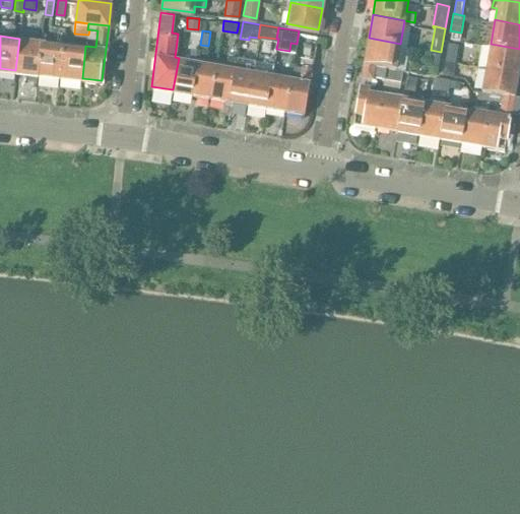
[(365,61),(386,65),(396,67),(396,66),(400,44),(369,38),(365,61)]
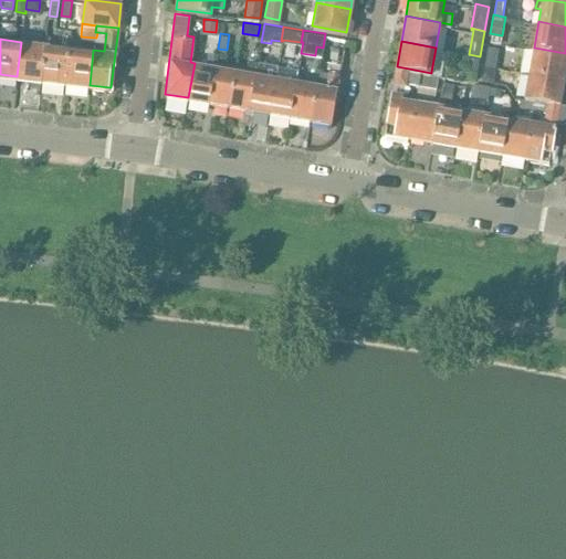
[(21,42),(17,76),(40,80),(44,44),(21,42)]
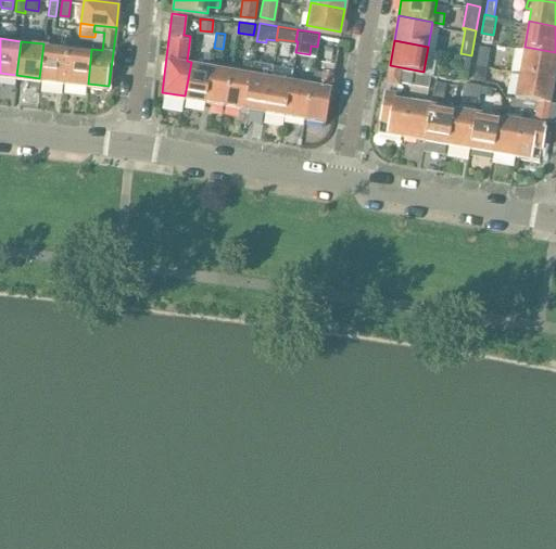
[(479,42),(476,62),(488,64),(491,45),(479,42)]
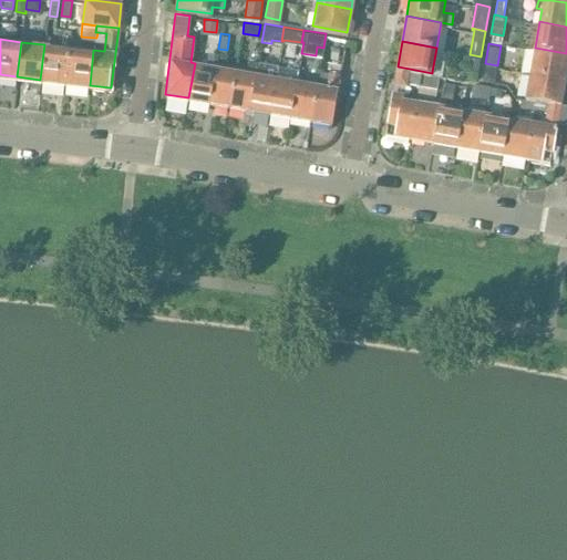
[(44,44),(40,80),(64,82),(69,47),(44,44)]
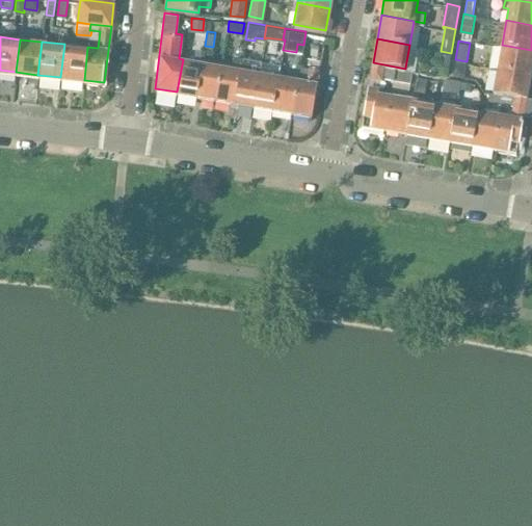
[(64,44),(60,77),(84,80),(87,47),(64,44)]
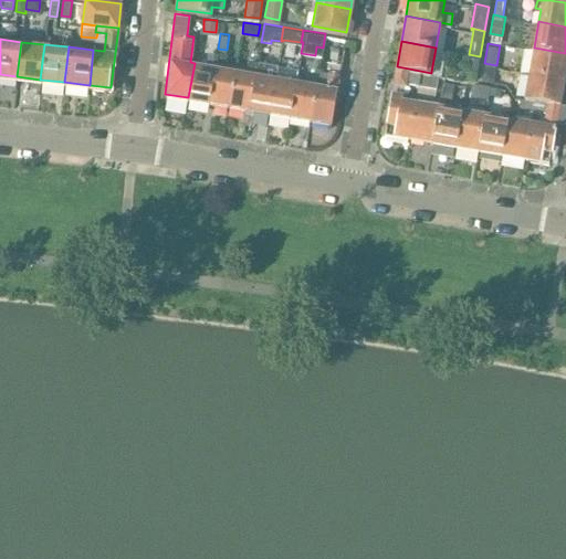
[(565,53),(534,48),(530,72),(563,77),(565,61),(565,53)]
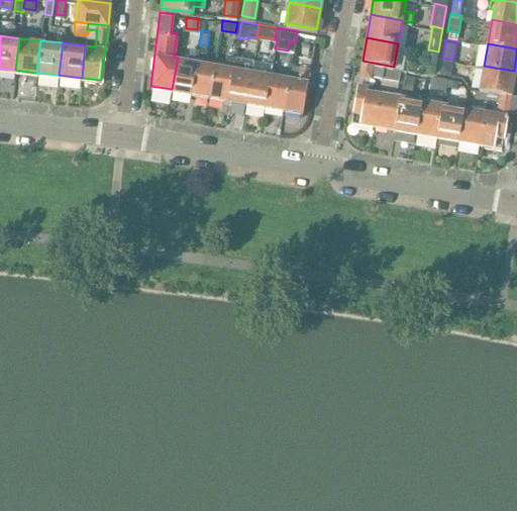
[(172,89),(190,92),(196,61),(198,46),(189,45),(187,59),(178,58),(172,89)]
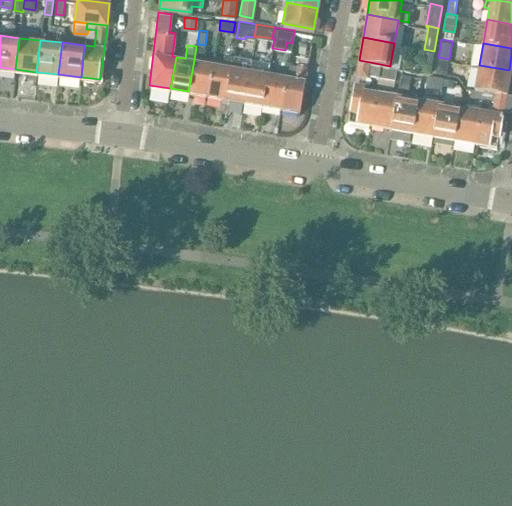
[(422,62),(432,64),(434,51),(424,49),(422,62)]
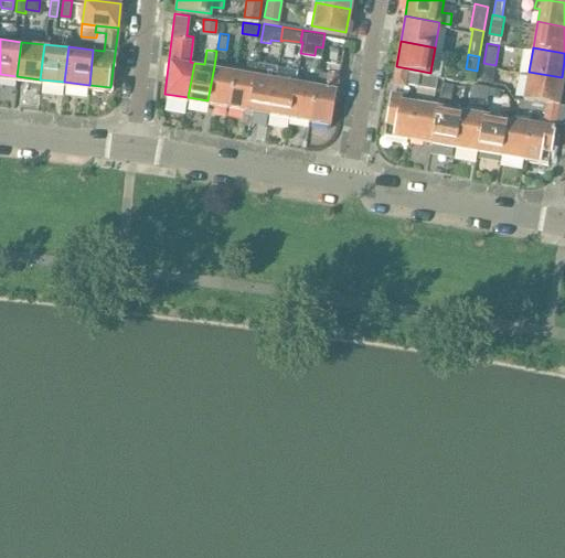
[(227,104),(248,108),(257,61),(247,58),(245,71),(234,68),(227,104)]
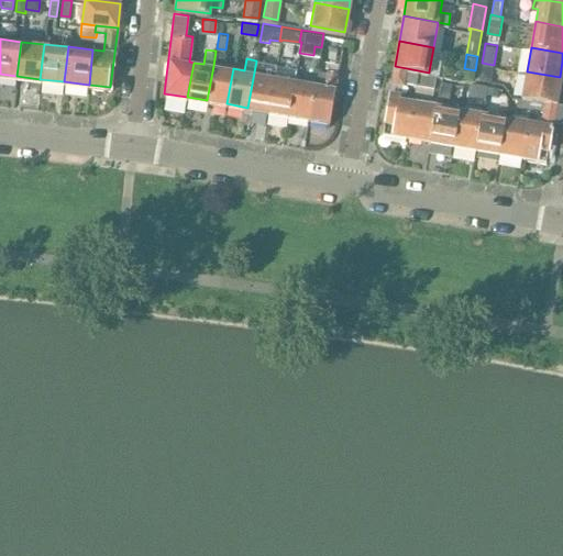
[(247,108),(267,111),(276,64),(256,60),(247,108)]
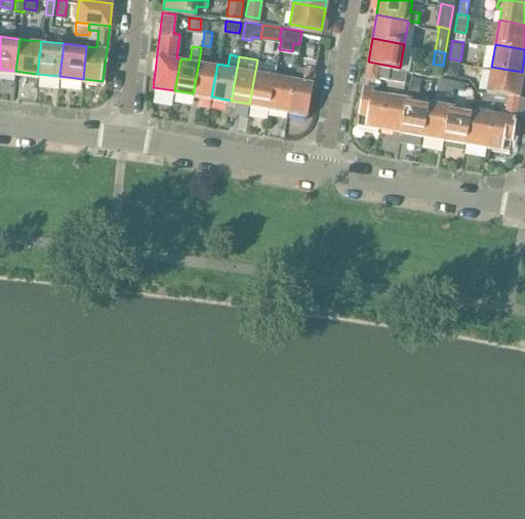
[(447,72),(456,74),(457,74),(460,61),(449,58),(447,72)]
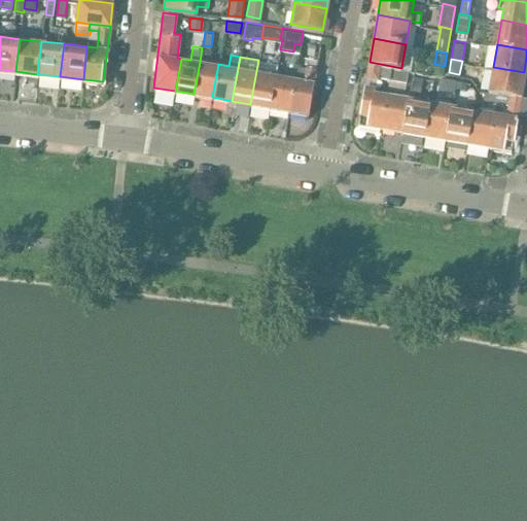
[(250,104),(270,107),(275,74),(258,71),(260,60),(258,60),(250,104)]
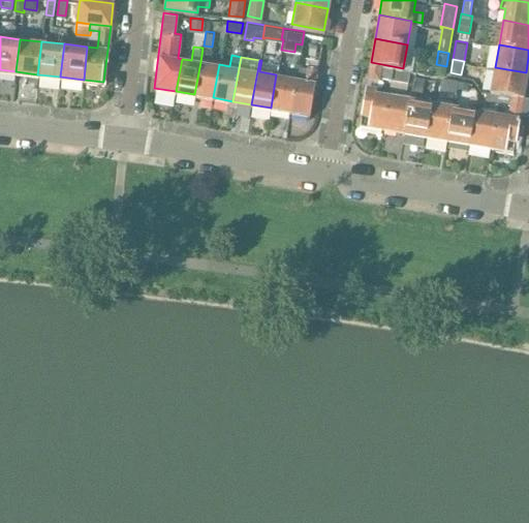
[(194,94),(213,97),(219,64),(200,62),(194,94)]
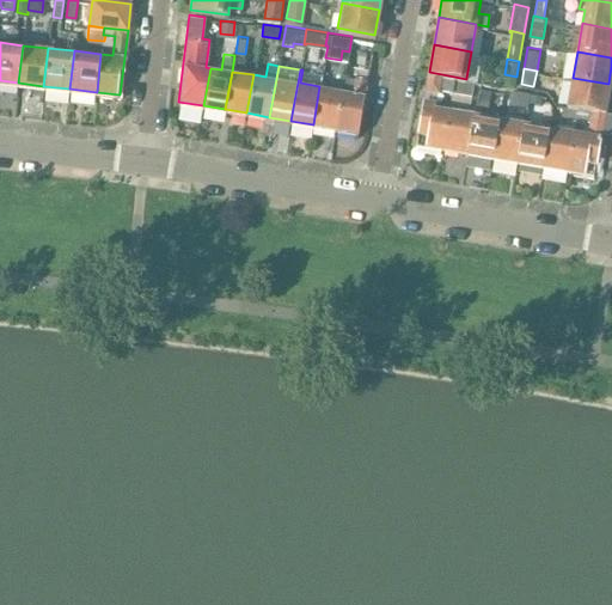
[(429,72),(427,87),(438,90),(439,87),(452,90),(454,77),(429,72)]
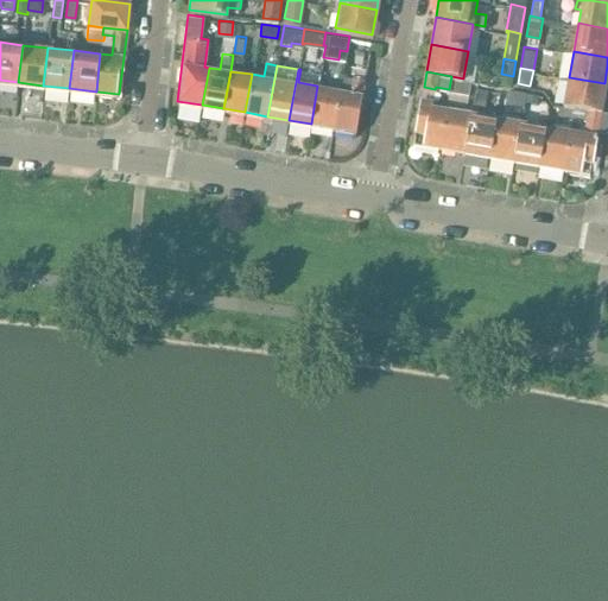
[(340,89),(333,127),(355,131),(365,78),(343,75),(341,89),(340,89)]
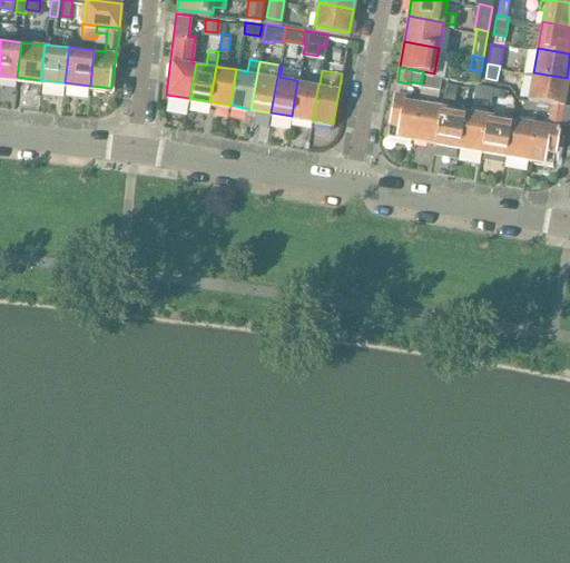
[(423,71),(421,84),(440,87),(442,75),(434,72),(434,73),(423,71)]
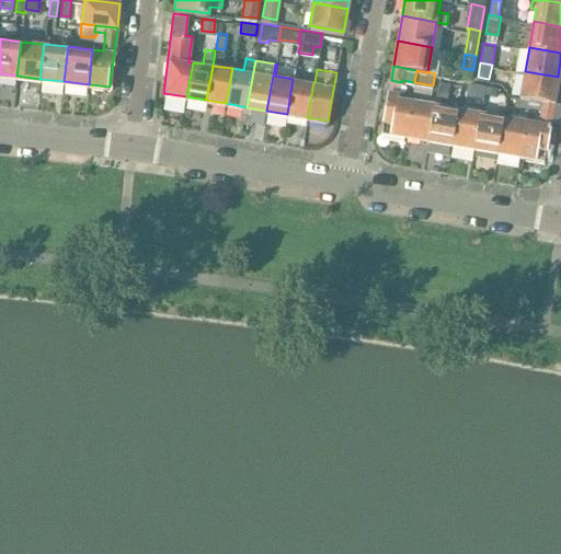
[(525,71),(519,95),(531,97),(553,102),(558,77),(525,71)]
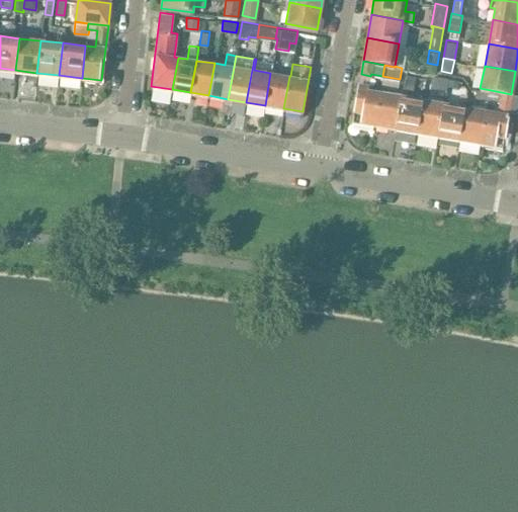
[(265,105),(283,108),(289,76),(270,73),(265,105)]
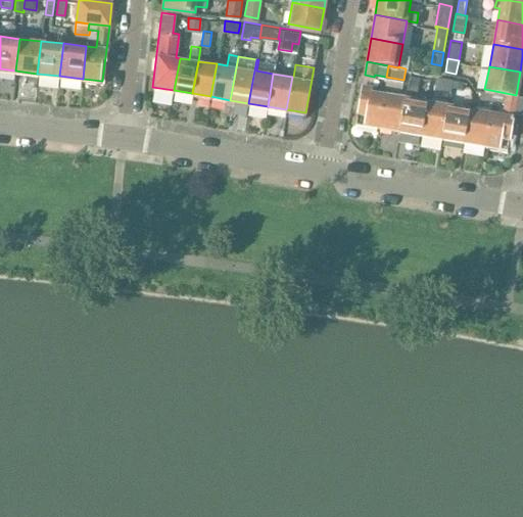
[(410,74),(407,88),(417,90),(420,76),(410,74)]
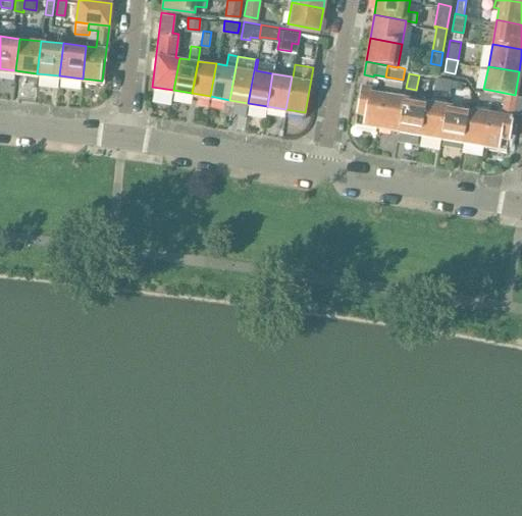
[(451,88),(451,87),(453,76),(435,74),(434,86),(451,88)]
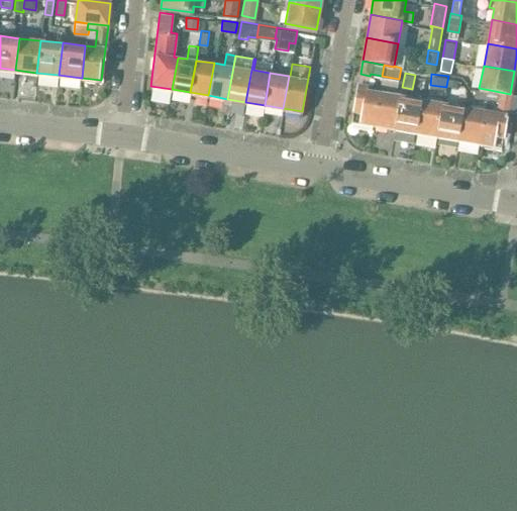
[(460,88),(461,78),(448,76),(446,86),(460,88)]
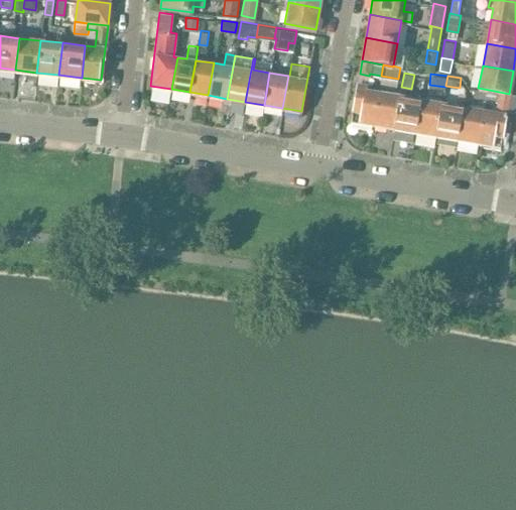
[(358,84),(352,121),(372,124),(378,93),(367,91),(368,85),(358,84)]
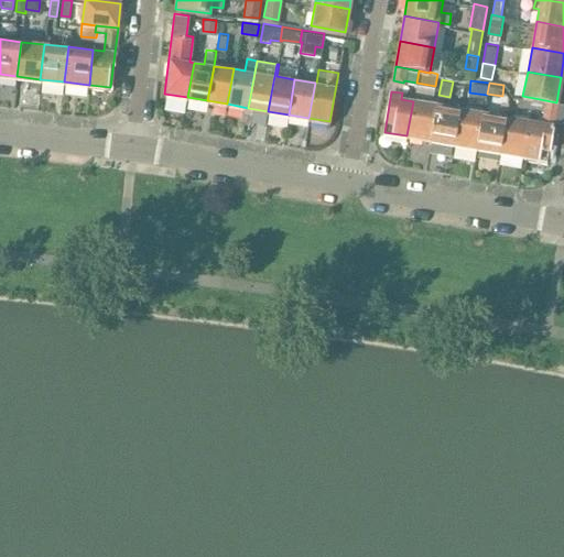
[(518,95),(517,104),(533,107),(534,98),(522,96),(518,95)]
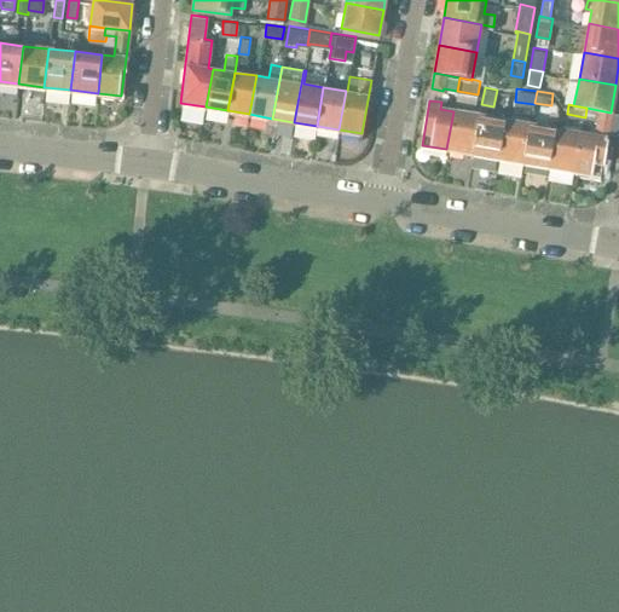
[(582,134),(574,172),(601,177),(608,132),(607,132),(611,113),(586,108),(585,117),(597,120),(596,127),(595,137),(582,134)]
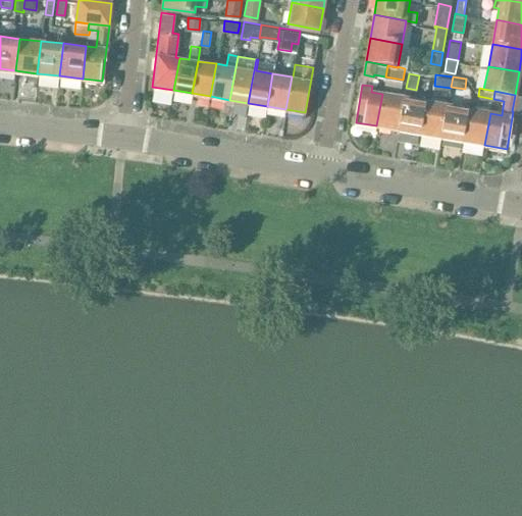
[(382,94),(376,125),(399,130),(404,98),(382,94)]
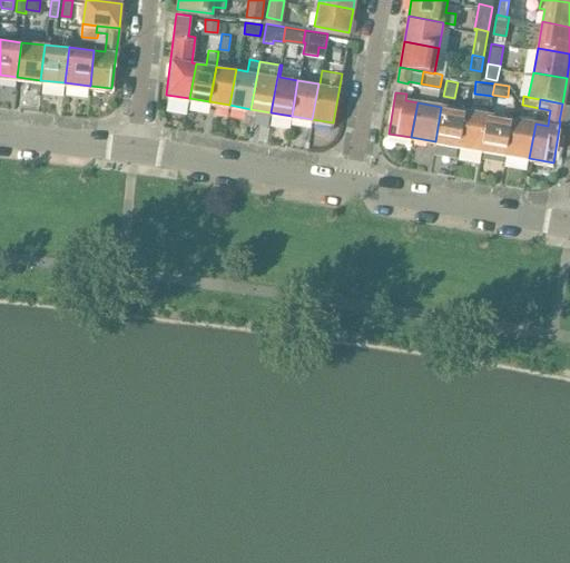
[(441,107),(435,141),(459,146),(464,111),(441,107)]
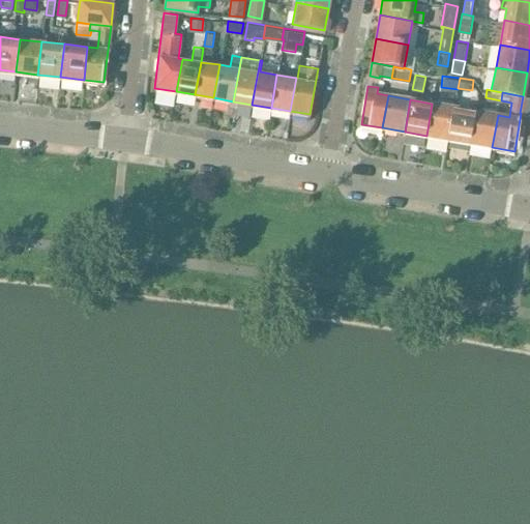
[(432,104),(427,136),(448,140),(454,108),(432,104)]
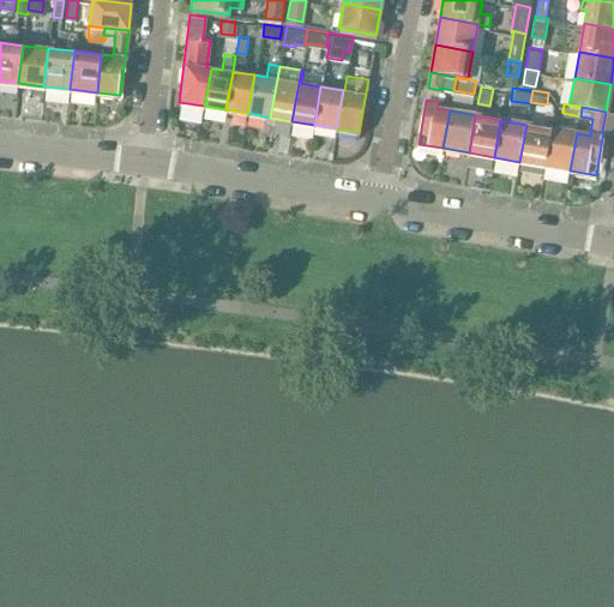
[(527,125),(519,162),(545,166),(552,128),(527,125)]
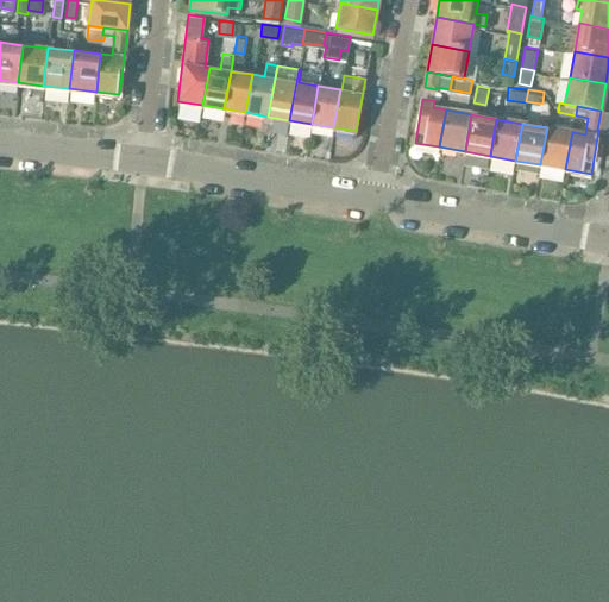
[(547,127),(540,164),(565,169),(572,132),(571,132),(547,127)]
